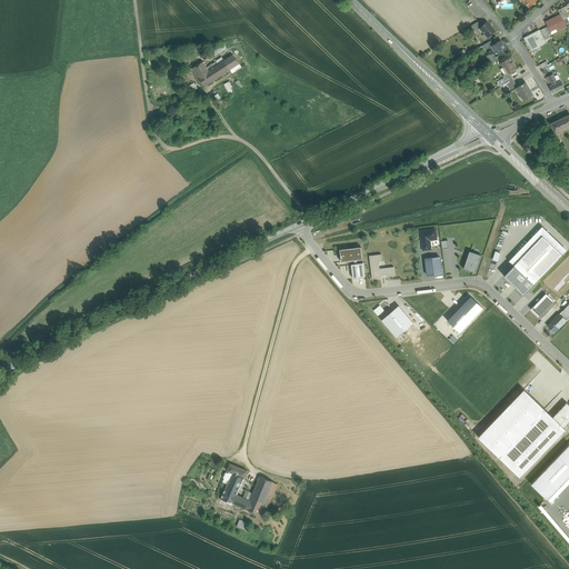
[(568,5),(558,10),(560,15),(563,19),(568,16),(568,6),(568,5)]
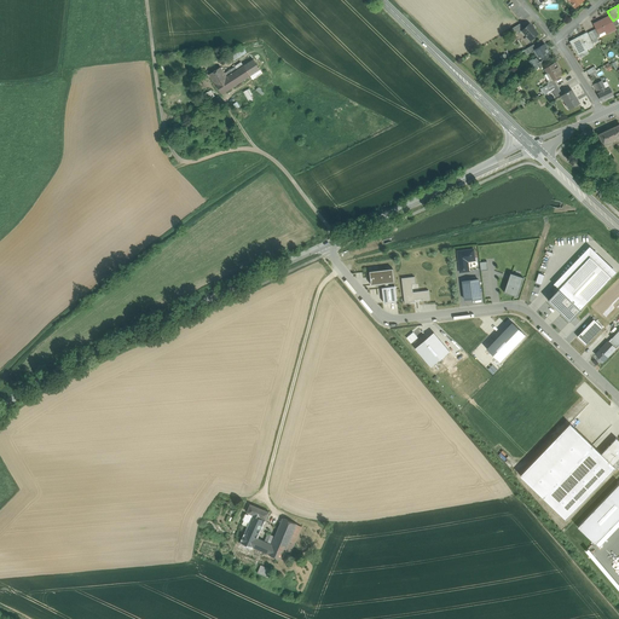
[(609,16),(594,24),(596,29),(599,34),(608,29),(609,33),(617,29),(613,21),(609,16)]
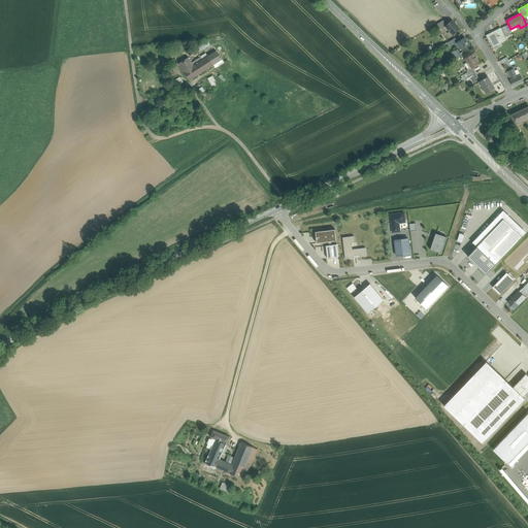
[(442,21),(436,25),(440,31),(443,28),(446,26),(448,25),(443,21),(442,21)]
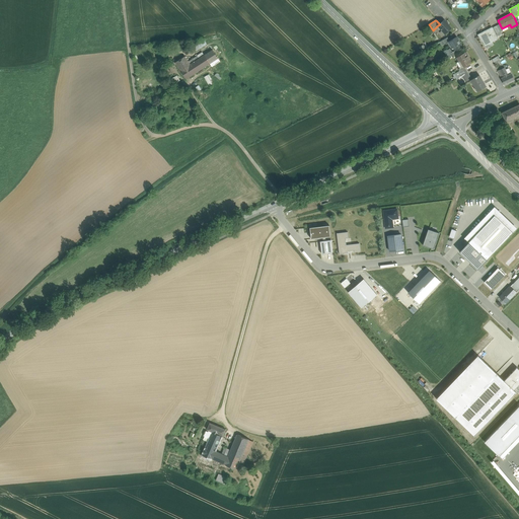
[(440,24),(438,25),(436,27),(443,35),(445,34),(451,28),(444,20),(440,24)]
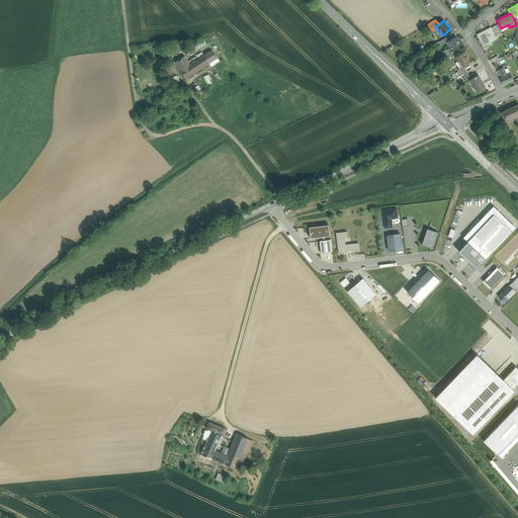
[(491,27),(478,34),(481,40),(482,40),(484,46),(491,41),(490,40),(496,37),(491,27)]
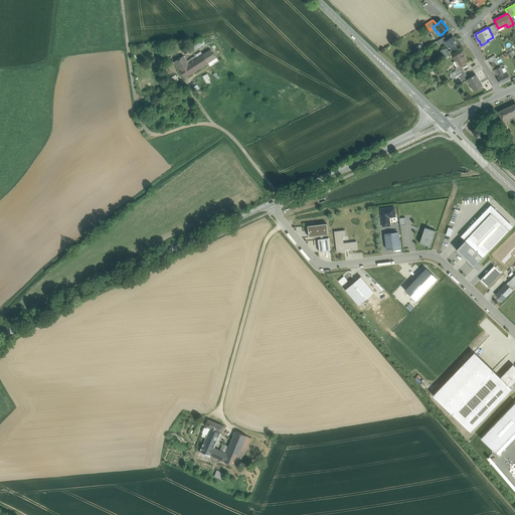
[(453,36),(445,41),(446,41),(449,47),(450,46),(452,50),(453,49),(459,46),(453,36)]
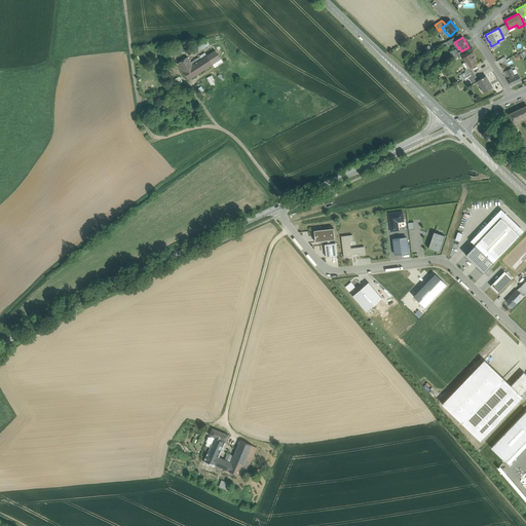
[(191,47),(186,50),(188,53),(190,52),(191,55),(210,44),(208,41),(192,50),(191,47)]
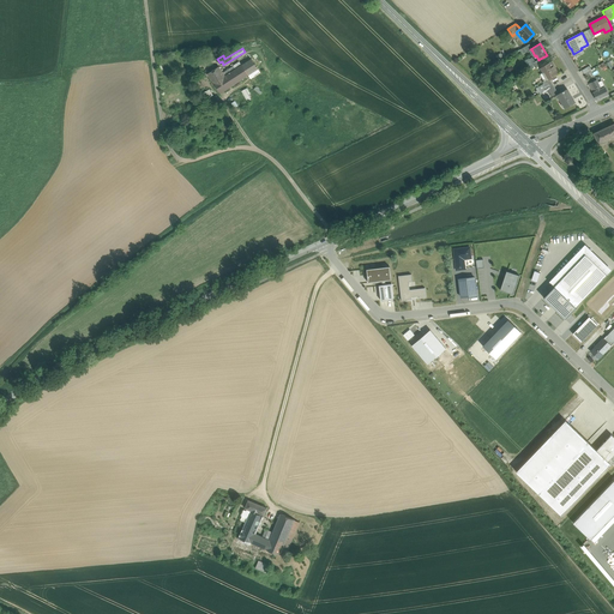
[(233,66),(223,72),(226,76),(214,83),(220,94),(258,70),(251,59),(235,70),(233,66)]
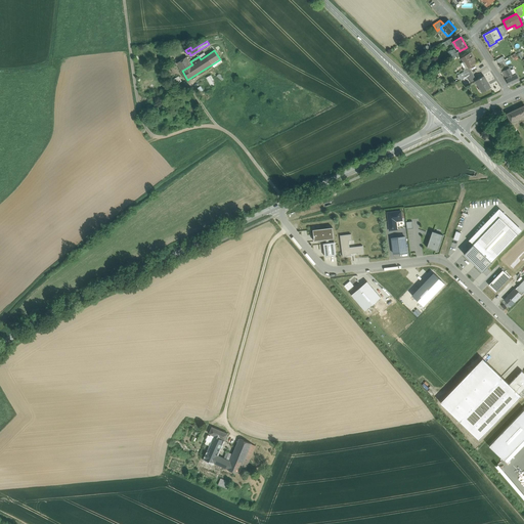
[(470,52),(462,58),(464,61),(465,61),(468,68),(476,62),(470,52)]
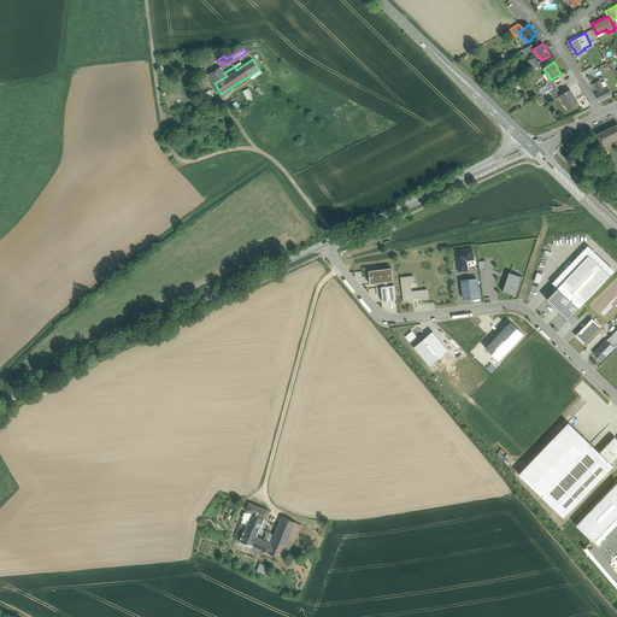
[(221,66),(209,74),(215,83),(227,76),(224,72),(221,66)]
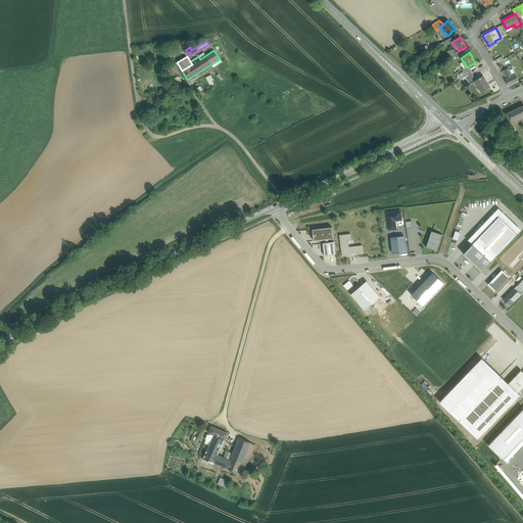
[(509,68),(502,72),(505,77),(507,76),(508,78),(512,76),(509,68)]
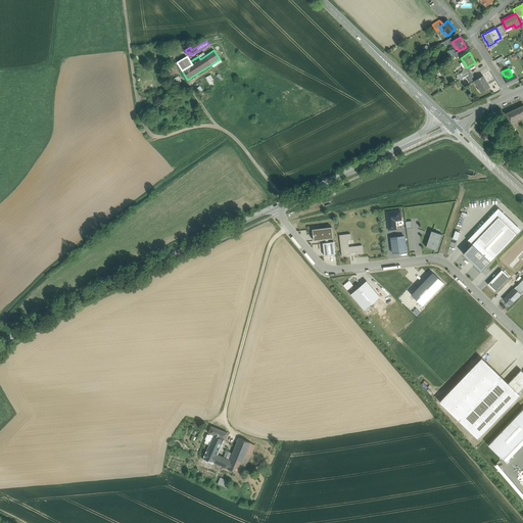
[(209,75),(205,77),(210,86),(215,84),(209,75)]
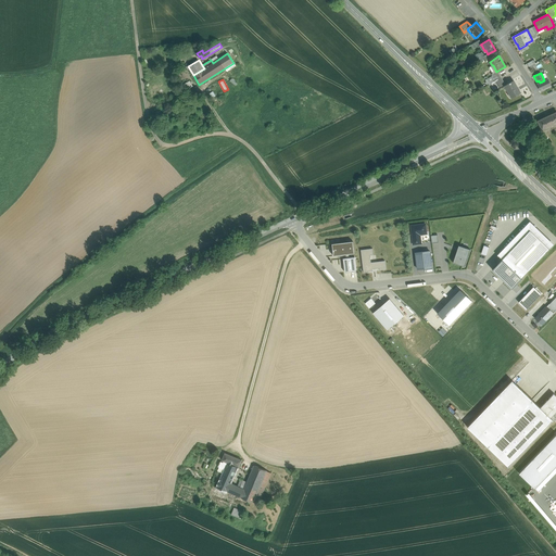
[(540,83),(538,84),(541,91),(551,86),(547,79),(540,83)]
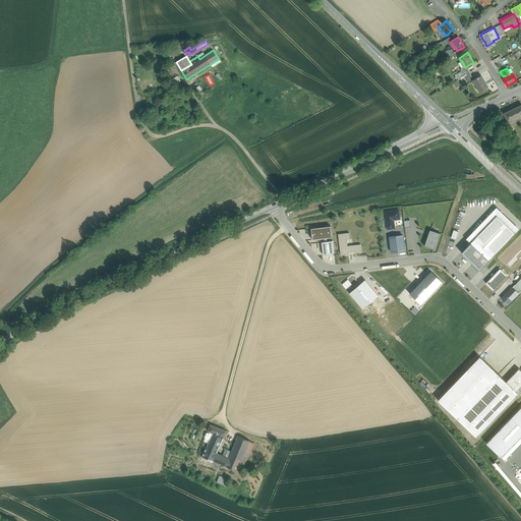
[(481,75),(474,79),(477,85),(476,87),(479,92),(488,87),(481,75)]
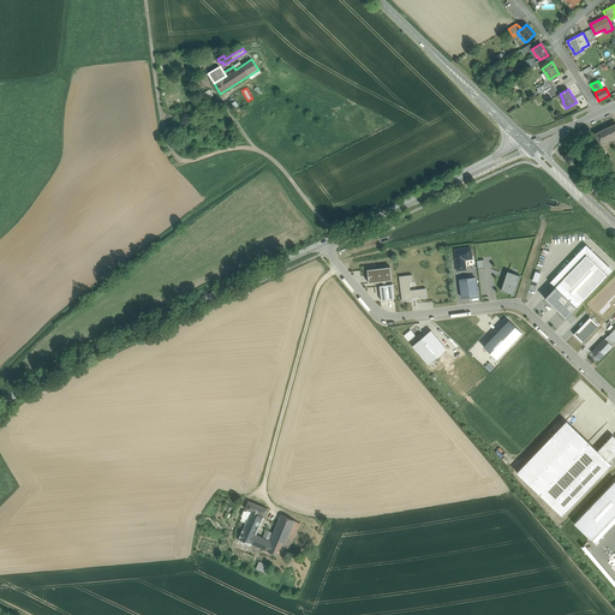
[(610,139),(605,130),(595,135),(599,144),(610,139)]
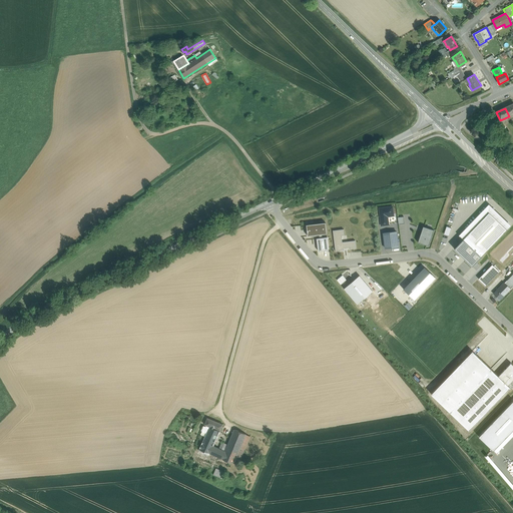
[(459,235),(463,239),(493,208),(489,203),(459,235)]
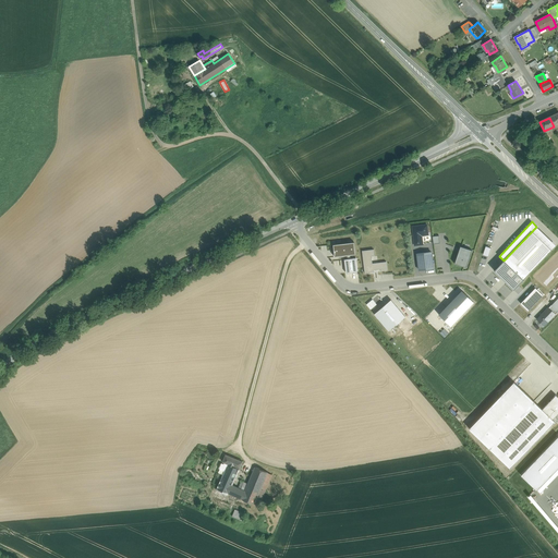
[(426,225),(413,227),(414,239),(422,238),(422,235),(428,234),(426,225)]
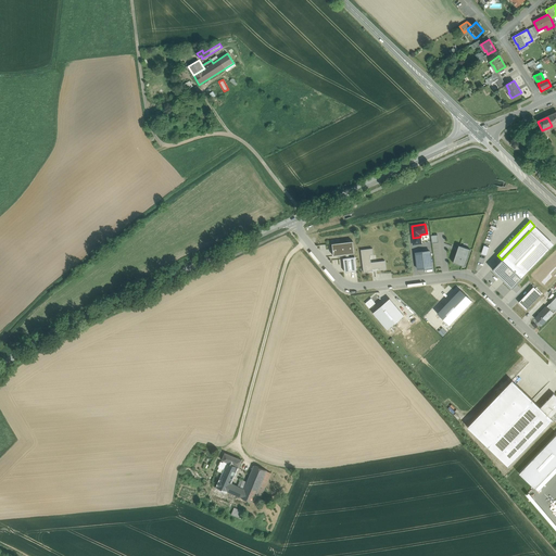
[(554,244),(534,226),(502,260),(492,269),(512,289),(554,244)]
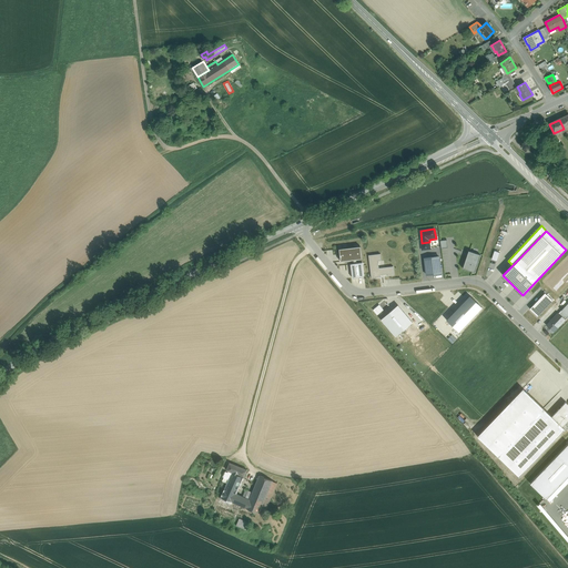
[(361,246),(340,249),(341,262),(354,260),(354,264),(356,263),(356,260),(362,259),(361,246)]
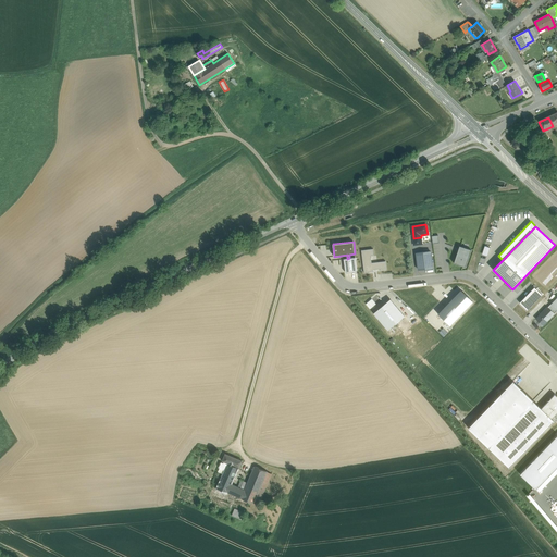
[(458,251),(454,263),(466,267),(471,249),(459,246),(459,248),(458,251)]
